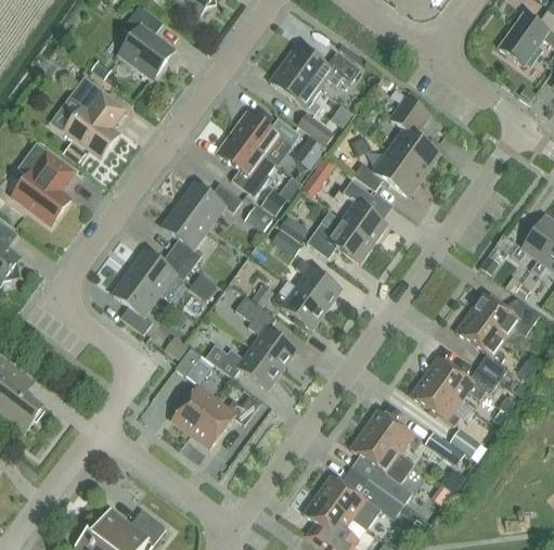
[(179,0),(200,15),(210,0),(179,0)]
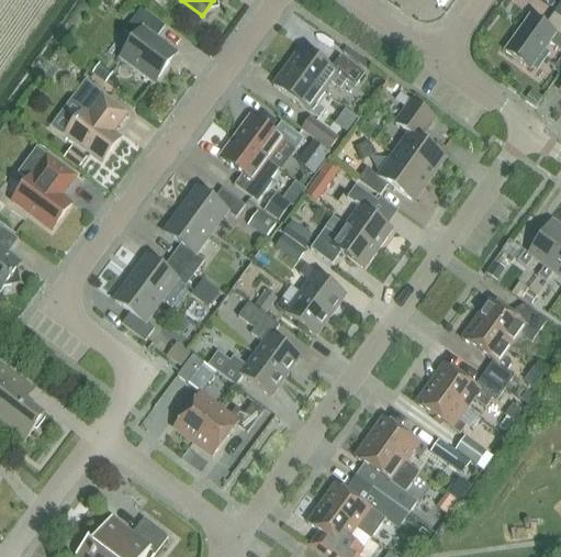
[(560,0),(546,22),(531,12),(505,47),(531,66),(551,39),(560,45),(560,0)]
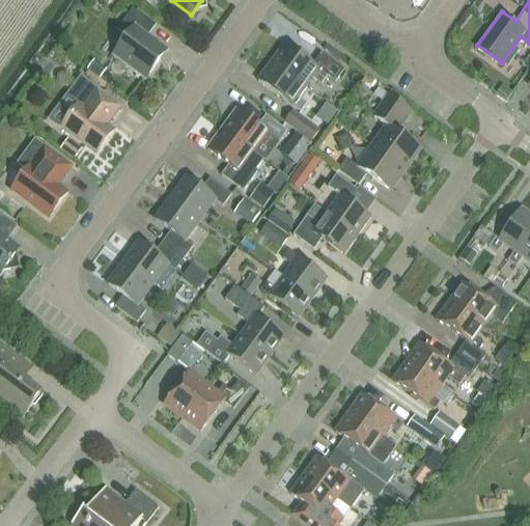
[(156,21),(133,4),(117,25),(128,33),(113,53),(145,76),(168,46),(148,31),(156,21)]
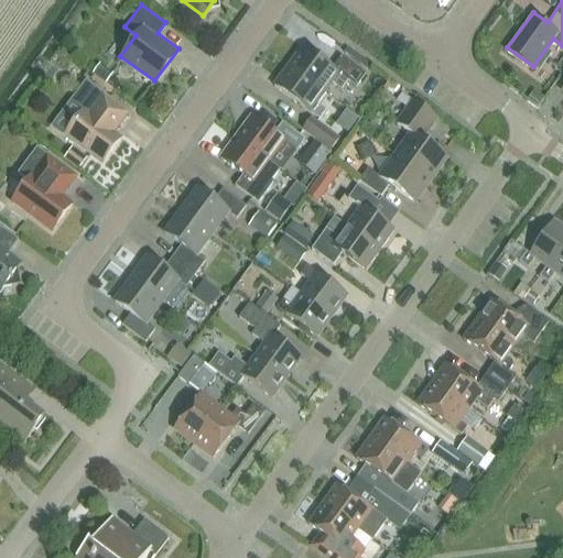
[(357,83),(366,70),(342,52),(333,64),(303,43),(289,63),(324,88),(332,78),(342,85),(348,76),(357,83)]
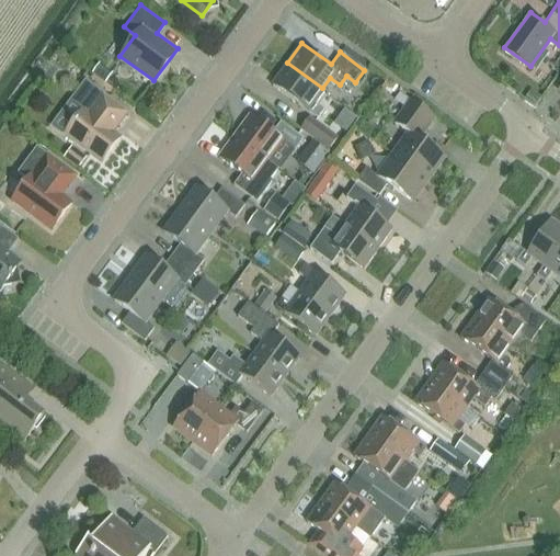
[(112,69),(99,58),(91,69),(104,79),(112,69)]
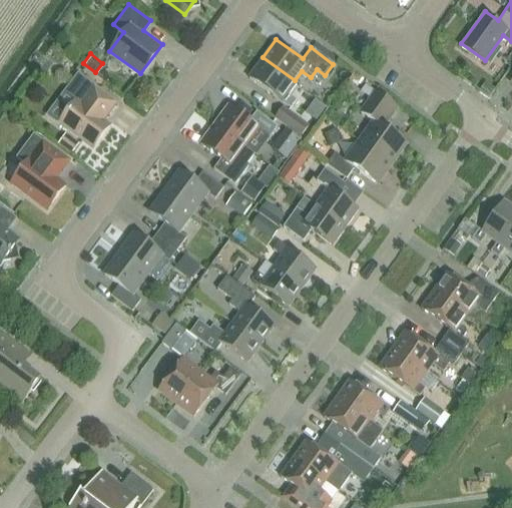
[(288,90),(295,80),(263,57),(249,75),(291,105),(297,96),(288,90)]
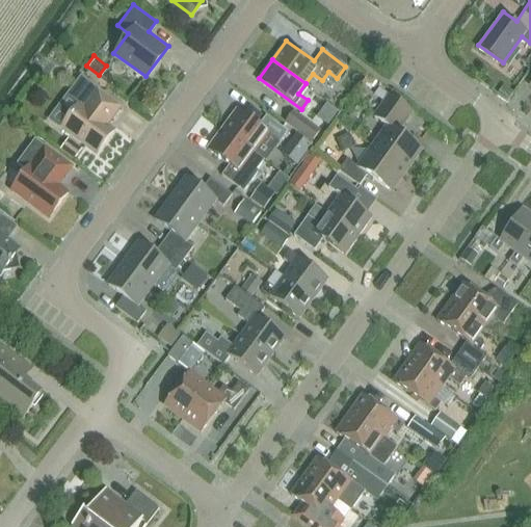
[(97,151),(113,127),(107,122),(121,104),(97,86),(99,84),(81,72),(65,94),(77,102),(61,125),(97,151)]
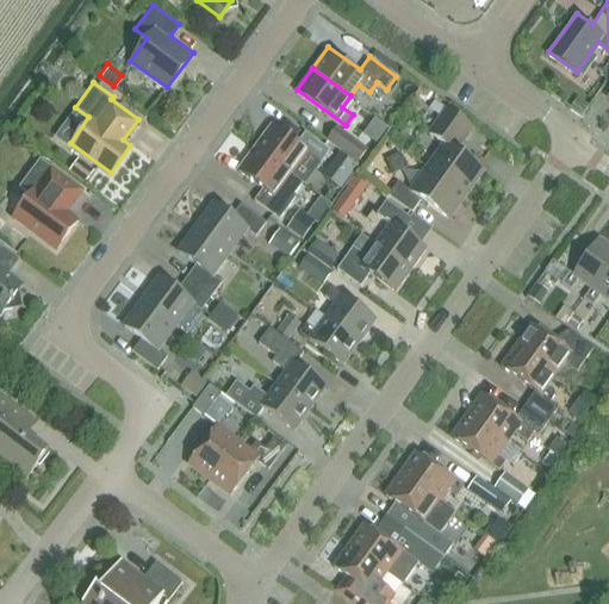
[(578,93),(571,104),(583,111),(590,101),(578,93)]
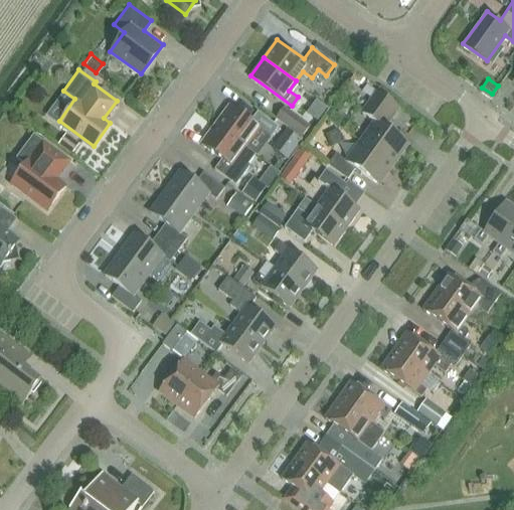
[(384,125),(392,114),(398,105),(374,88),(360,108),(375,119),(361,139),(393,161),(407,141),(384,125)]
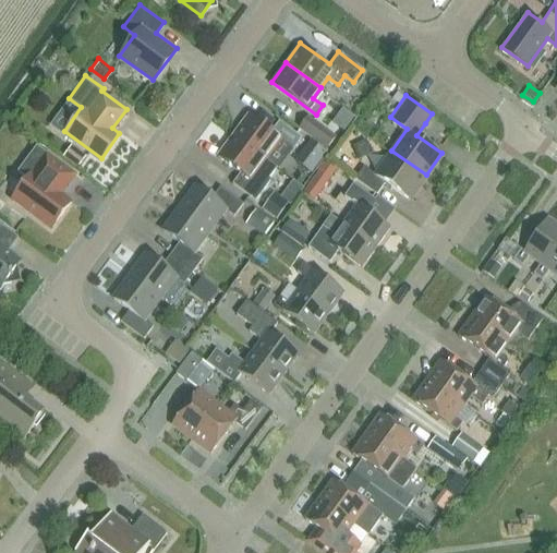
[(343,106),(333,119),(344,128),(354,115),(343,106)]
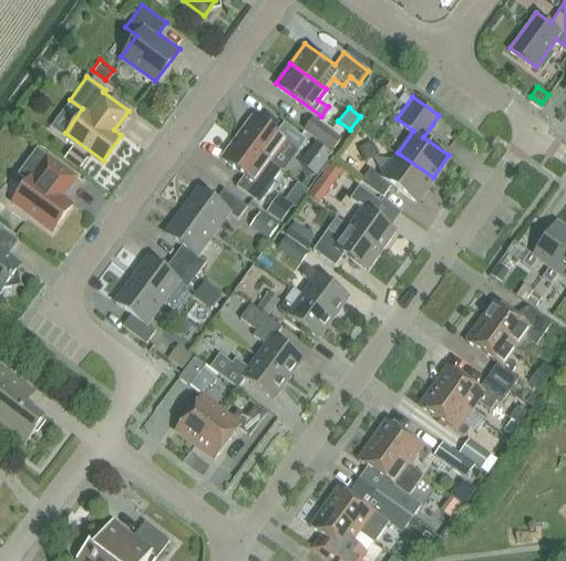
[(237,134),(271,158),(286,138),(298,147),(307,136),(284,118),(276,130),(253,113),(237,134)]
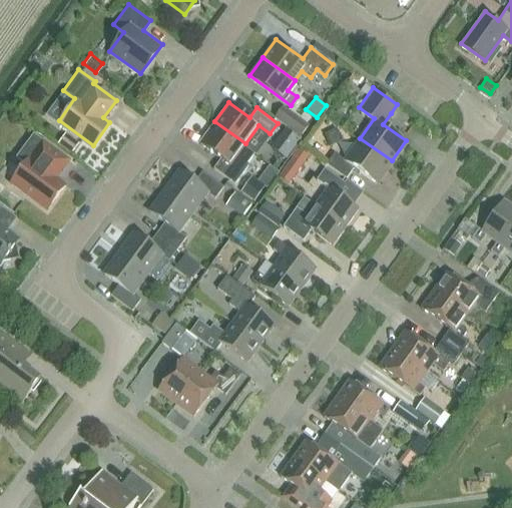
[(308,121),(283,103),(274,115),(299,134),(308,121)]
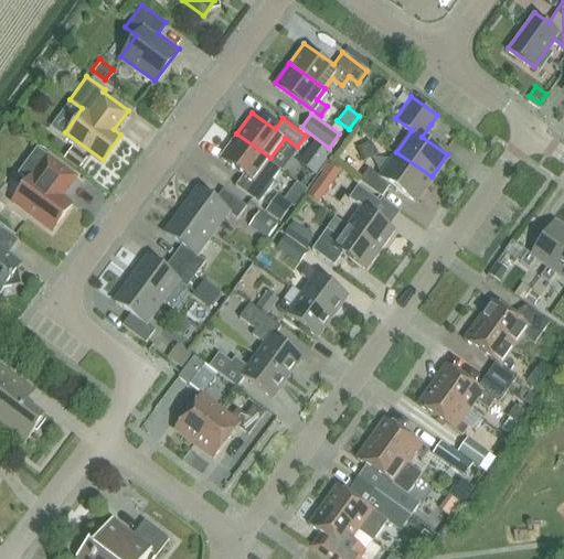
[(275,178),(263,169),(270,158),(236,133),(221,156),(243,172),(235,182),(258,200),(275,178)]
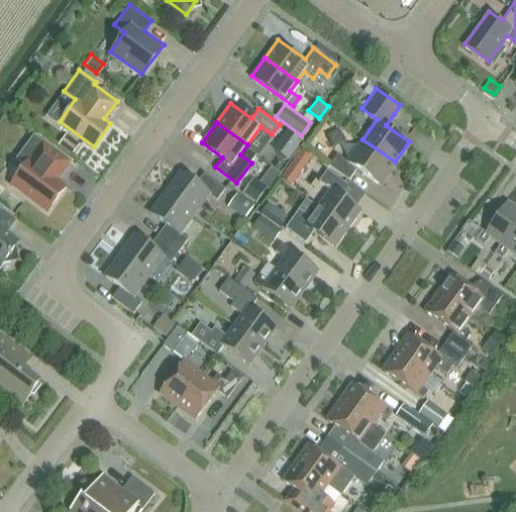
[(279,140),(274,147),(289,160),(305,138),(289,127),(279,140)]
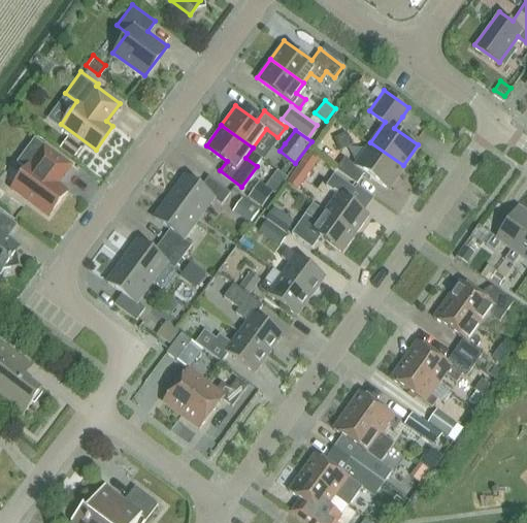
[(83,144),(68,133),(60,145),(74,156),(83,144)]
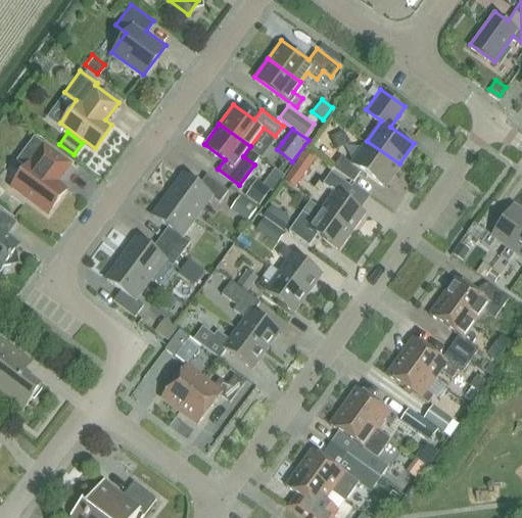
[(11,184),(48,212),(66,186),(57,179),(70,160),(35,134),(17,157),(27,165),(11,184)]
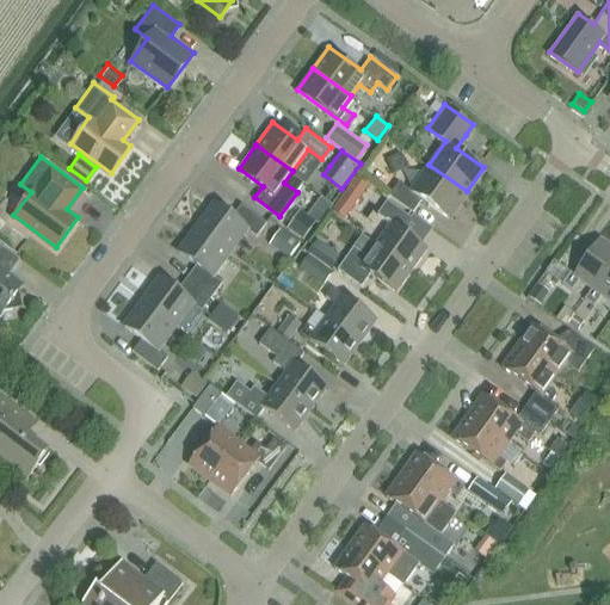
[(449,216),(467,191),(429,165),(412,189),(399,179),(389,192),(413,209),(423,196),(449,216)]
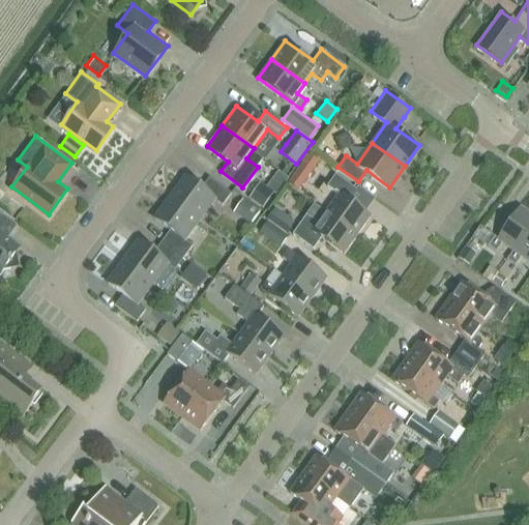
[(313,166),(301,158),(287,179),(298,186),(313,166)]
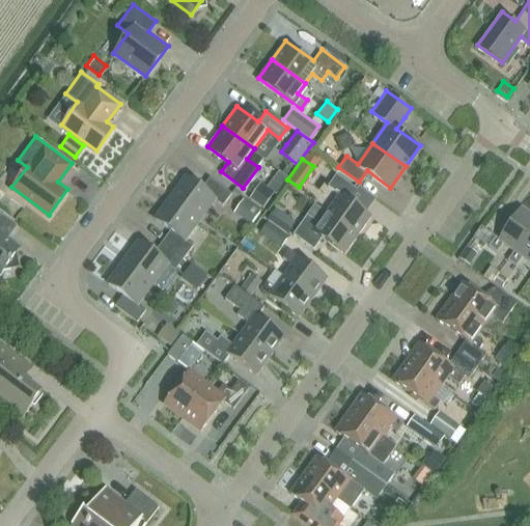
[(281,189),(290,172),(279,166),(270,183),(281,189)]
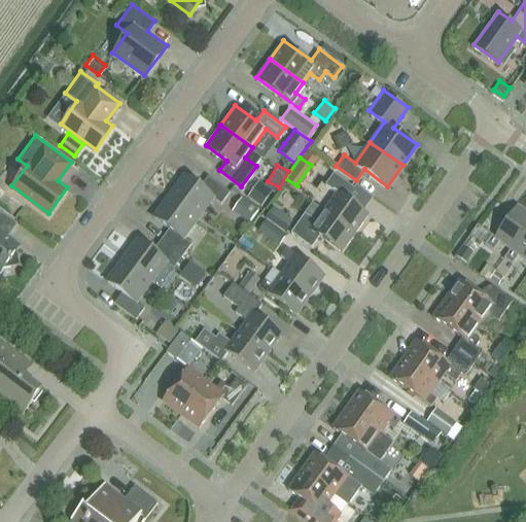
[(355,231),(369,212),(346,196),(354,185),(334,170),(325,182),(337,190),(324,208),(355,231)]
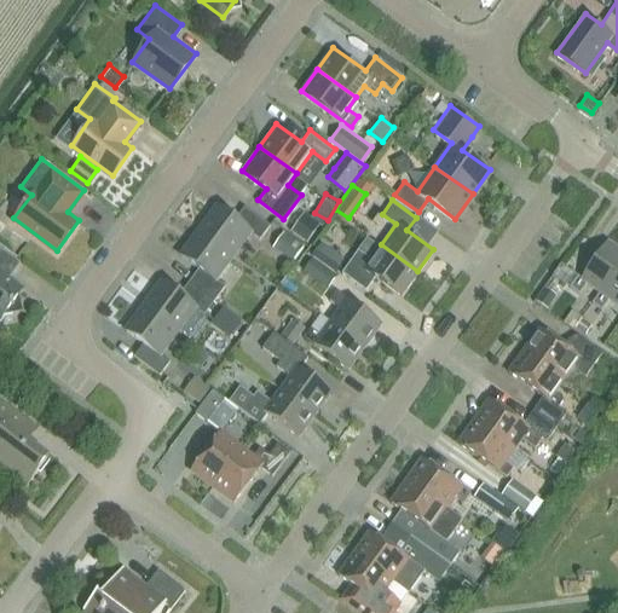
[(271,223),(244,203),(236,217),(218,203),(200,227),(232,252),(250,229),(260,236),(271,223)]
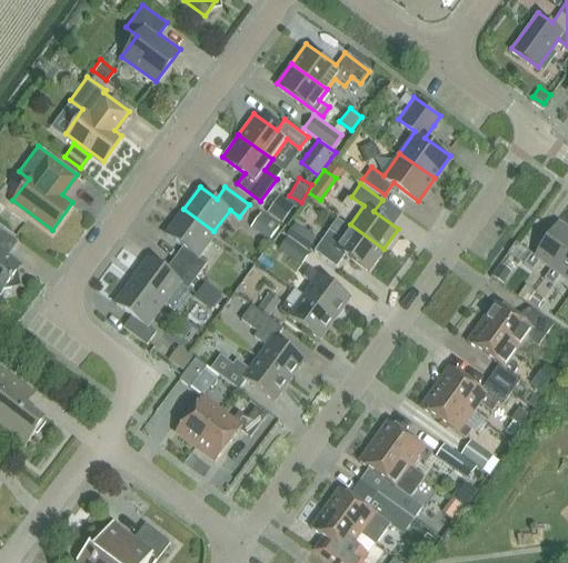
[(280,192),(268,210),(284,221),(296,203),(280,192)]
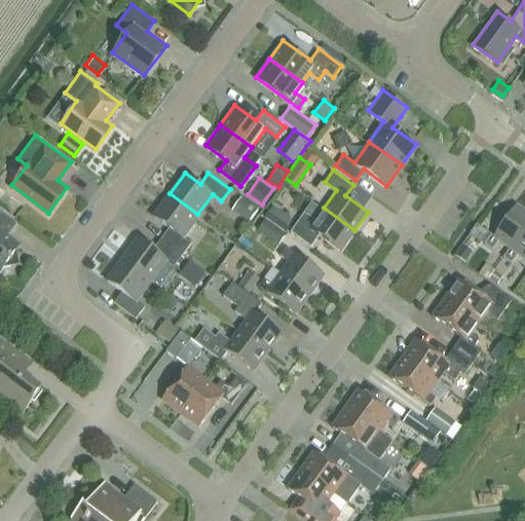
[(183,234),(197,214),(170,193),(154,215),(170,225),(161,236),(183,253),(191,240),(183,234)]
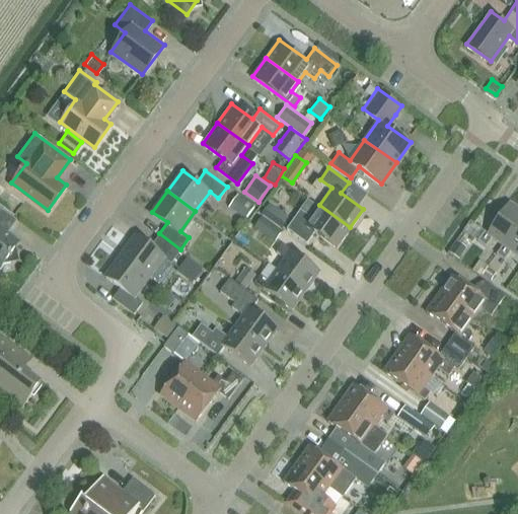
[(254,204),(237,191),(227,204),(244,217),(254,204)]
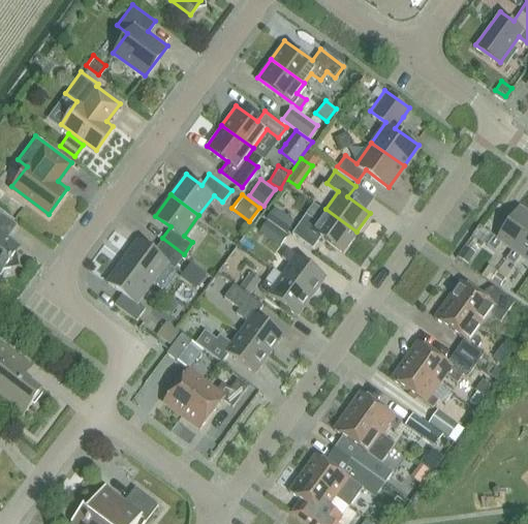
[(325,209),(324,210),(313,202),(292,230),(313,245),(320,235),(343,250),(356,232),(325,209)]
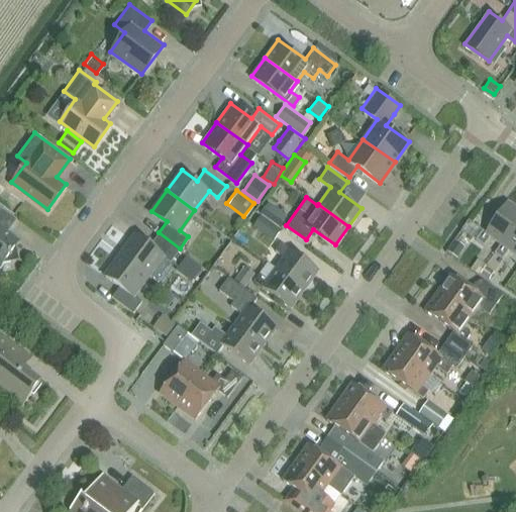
[(260,211),(279,224),(287,213),(268,199),(259,210),(260,211)]
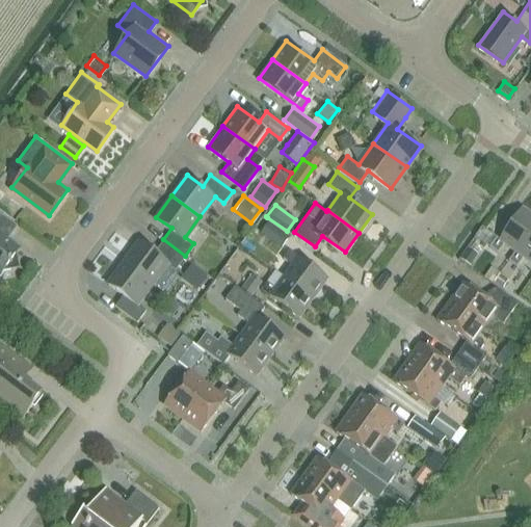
[(520,252),(530,235),(530,210),(523,205),(500,236),(497,234),(490,244),(498,249),(505,240),(515,248),(520,252)]
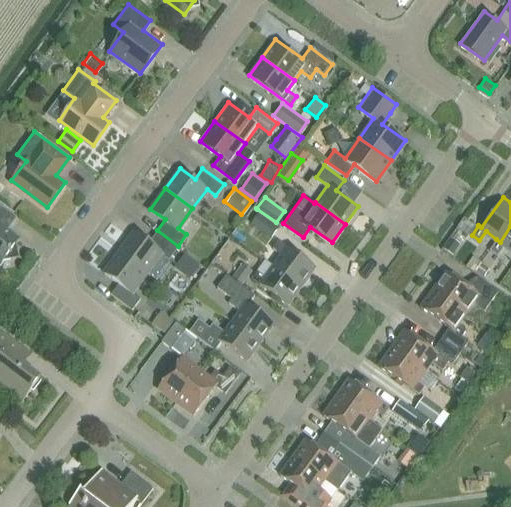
[(11,247),(19,236),(7,227),(16,215),(0,203),(0,262),(4,257),(11,256),(10,250),(11,250),(11,247)]
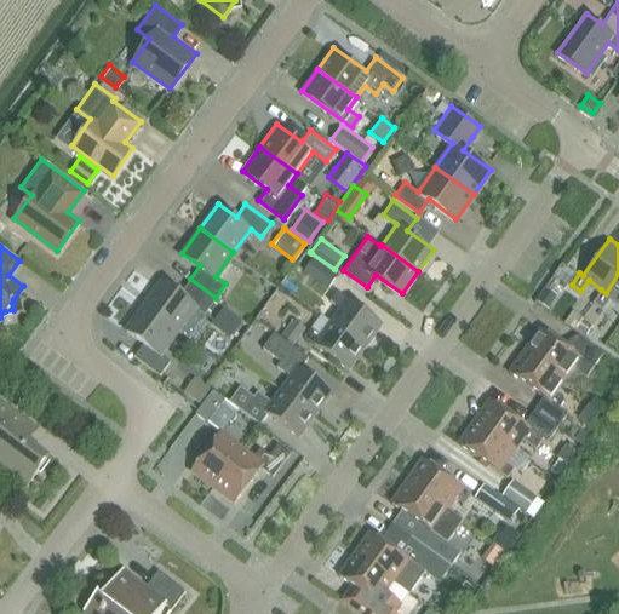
[(334,270),(334,269),(311,253),(302,267),(326,286),(336,271),(334,270)]
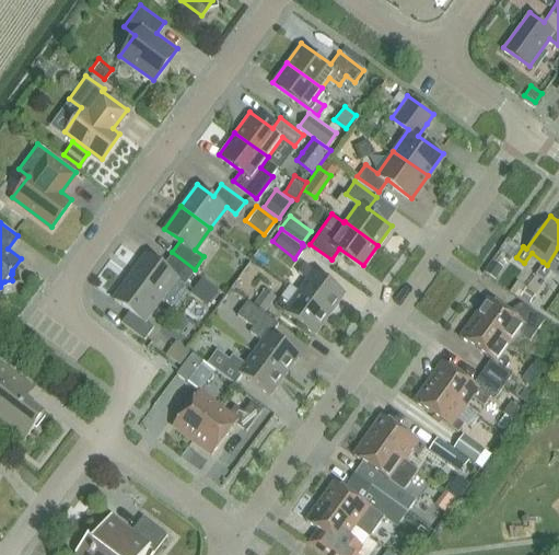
[(558,247),(547,265),(543,262),(536,272),(545,277),(551,268),(558,273),(558,247)]
